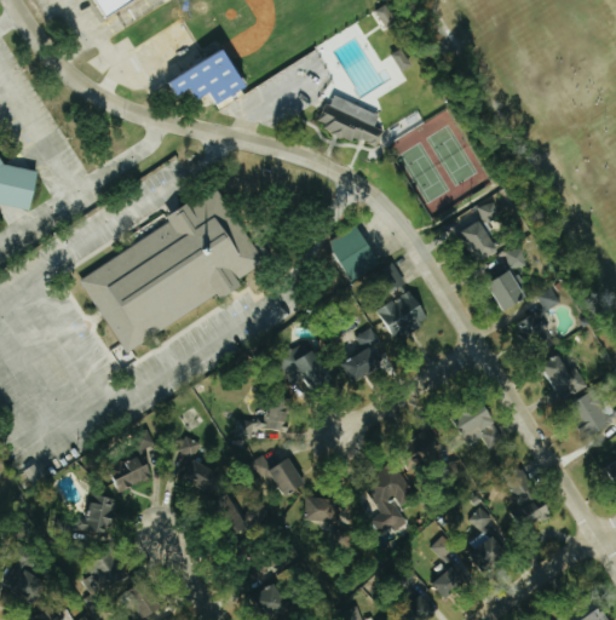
[(87,0),(99,21),(134,0),(87,0)]
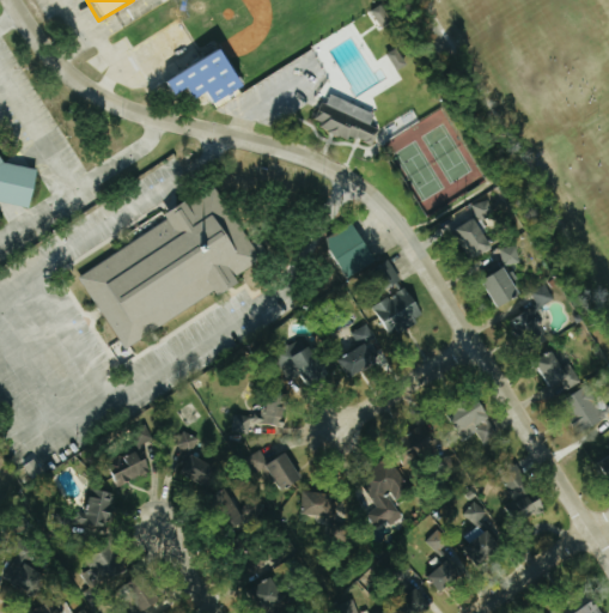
[(390,24),(383,4),(372,8),(379,28),(390,24)]
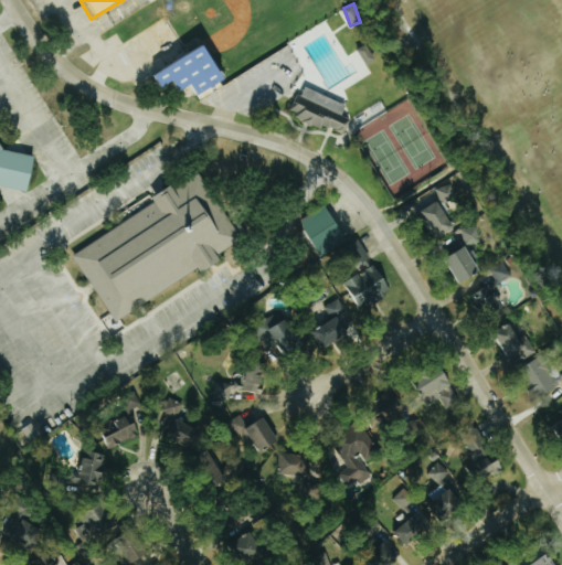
[(374,61),(367,44),(357,49),(364,65),(374,61)]
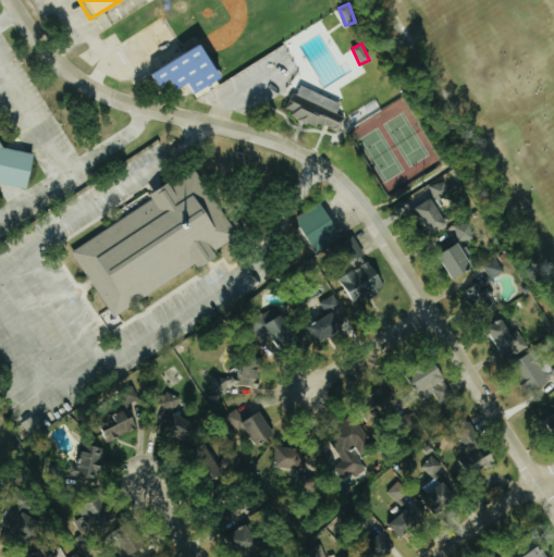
[(224,81),(206,46),(154,73),(161,86),(174,79),(180,90),(192,84),(197,94),(224,81)]
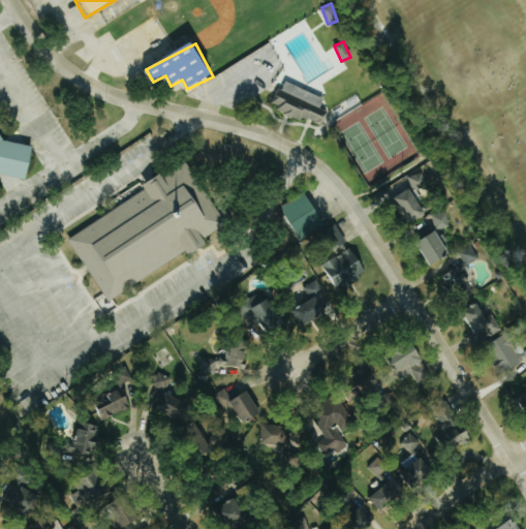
[(322,98),(282,81),(271,105),(318,127),(326,112),(318,109),(322,98)]
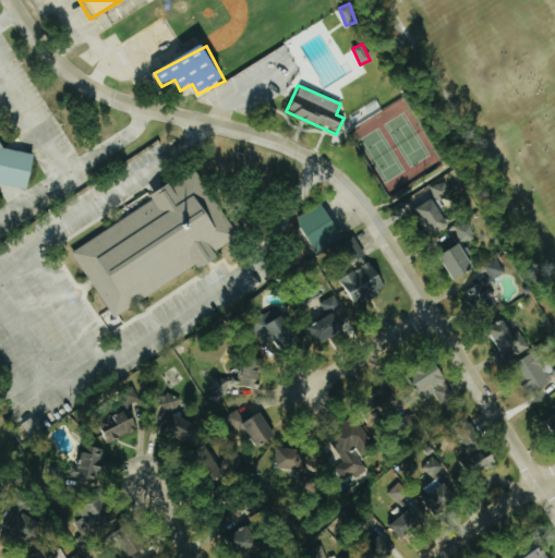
[(1,148),(0,146),(0,185),(28,190),(34,154),(1,148)]
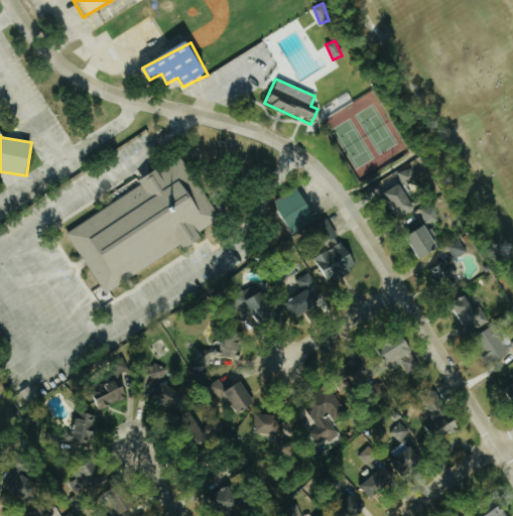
[(220,220),(182,158),(160,172),(65,230),(103,294),(201,236),(199,232),(220,220)]
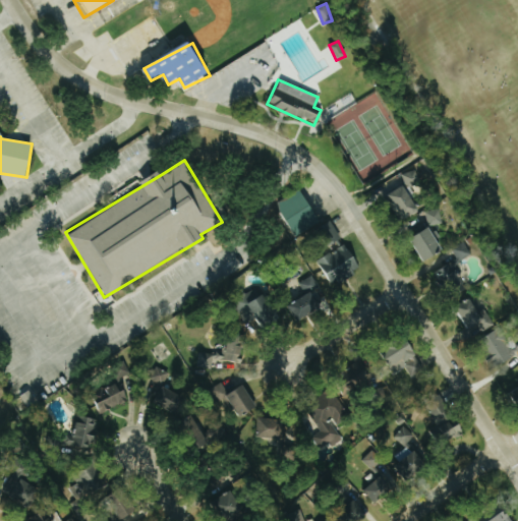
[(406,188),(419,183),(415,170),(401,174),(406,188)]
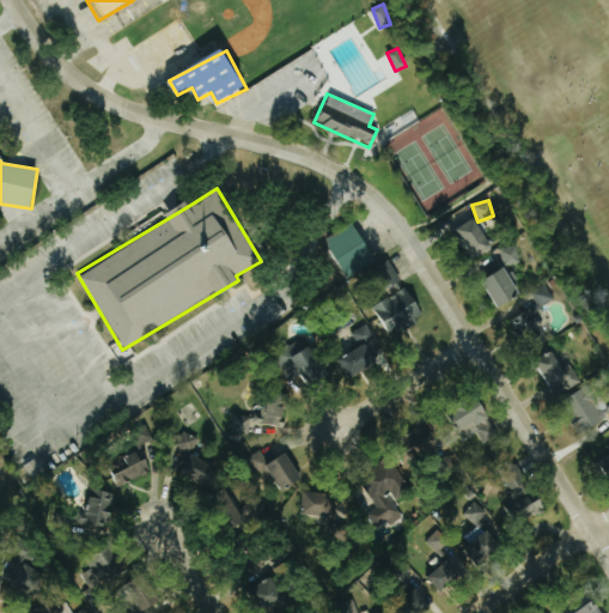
[(456,229),(474,259),(492,248),(474,218),(456,229)]
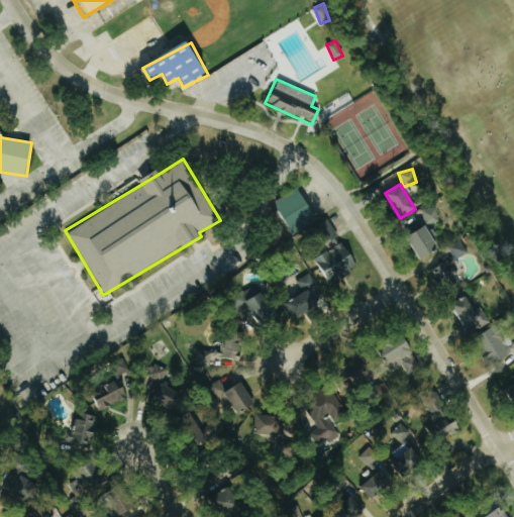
[(276,199),(291,233),(316,223),(301,189),(276,199)]
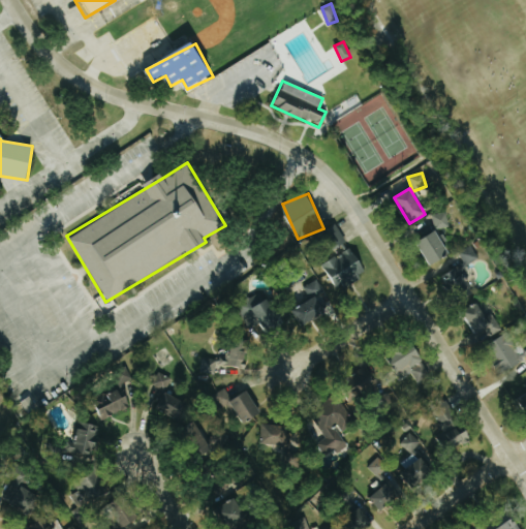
[(449,226),(443,211),(430,215),(435,230),(449,226)]
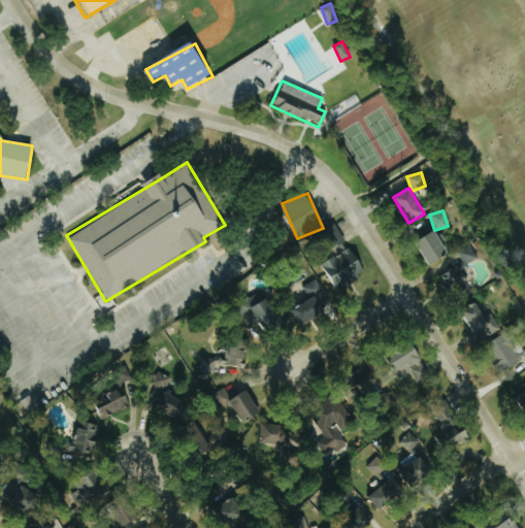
[(345,241),(334,224),(318,233),(328,252),(345,241)]
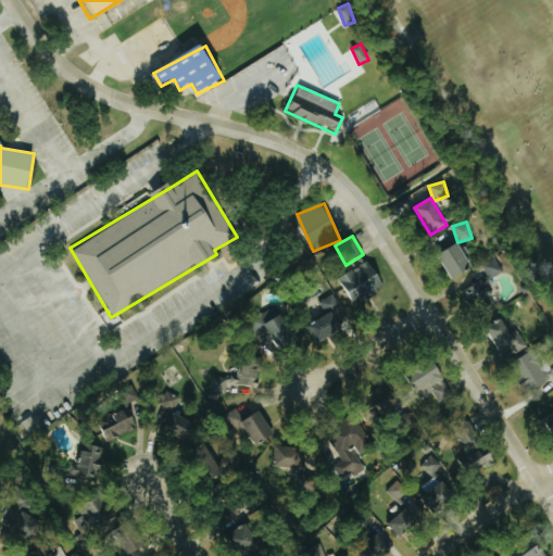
[(444,251),(443,250),(438,253),(451,280),(472,269),(459,243),(444,251)]
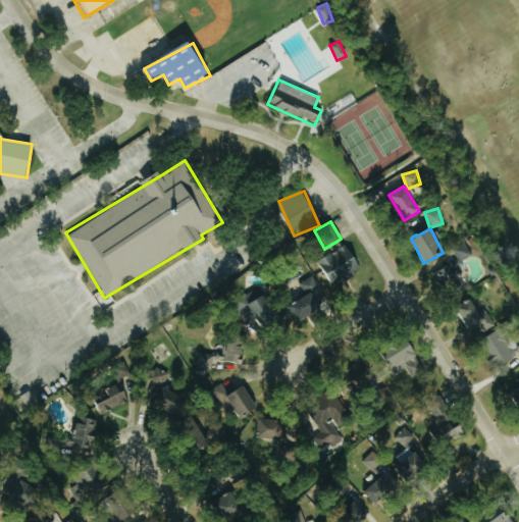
[(457,262),(470,256),(464,243),(451,249),(457,262)]
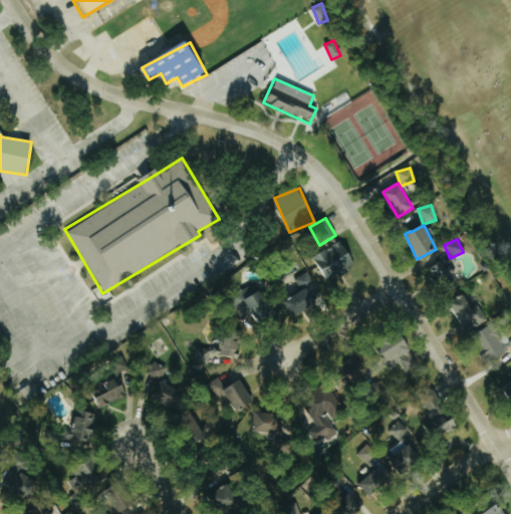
[(353,269),(344,243),(312,254),(322,281),(353,269)]
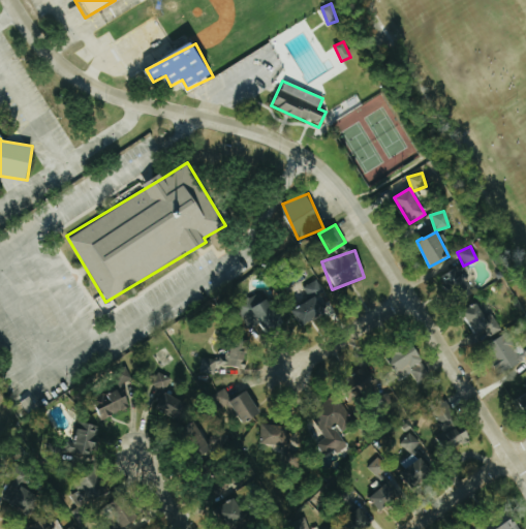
[(470,286),(459,266),(437,277),(449,298),(470,286)]
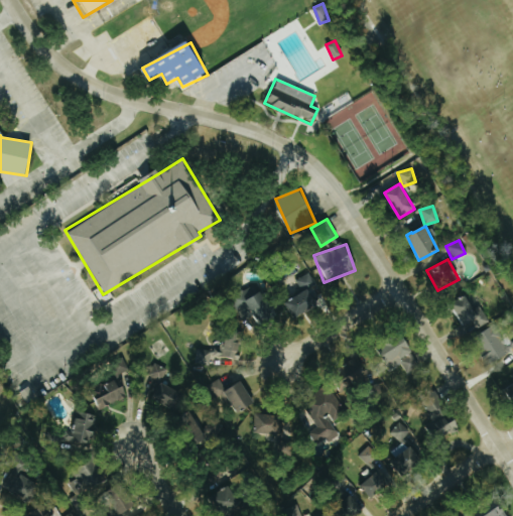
[(294,279),(301,294),(285,302),(292,316),(323,302),(308,272),(294,279)]
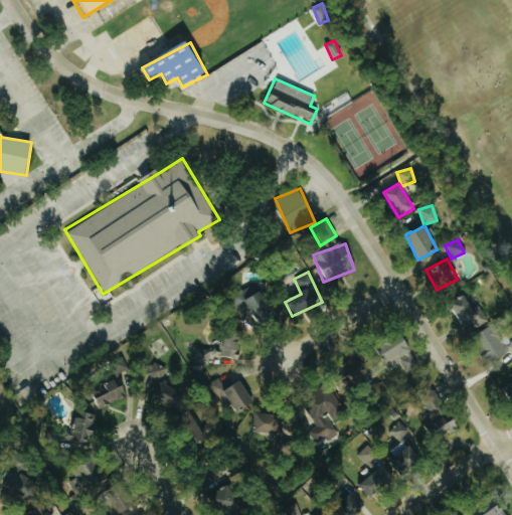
[(264,325),(277,313),(258,292),(244,304),(264,325)]
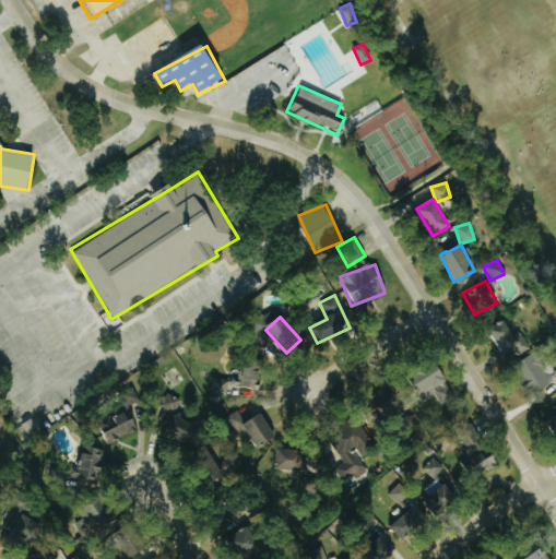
[(503,359),(528,351),(519,328),(509,331),(505,319),(489,324),(503,359)]
